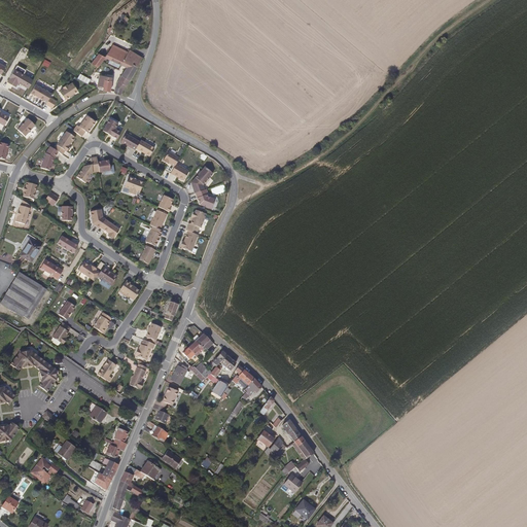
[(128,53),(116,46),(112,43),(110,47),(109,50),(110,51),(112,54),(118,58),(123,60),(123,61),(125,59),(128,53)]
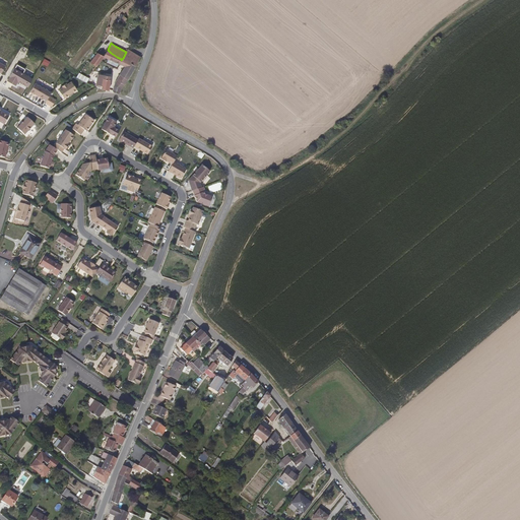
[(107,51),(108,50),(103,46),(101,47),(100,49),(98,51),(96,52),(104,56),(105,54),(106,53),(107,52),(107,51)]
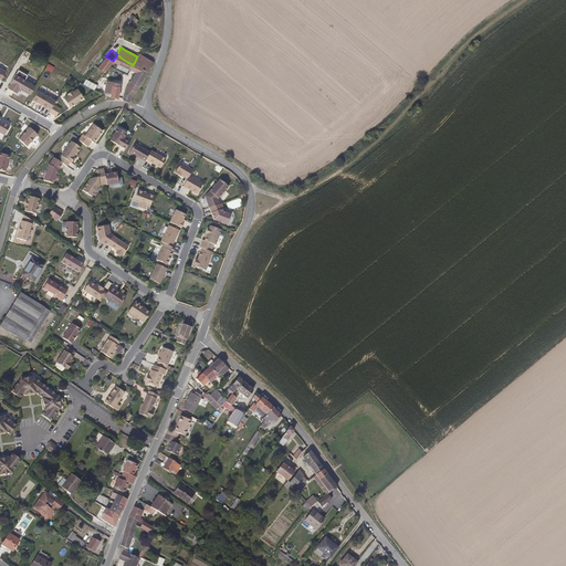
[(127,62),(121,58),(118,55),(117,54),(116,55),(116,56),(115,58),(114,59),(113,61),(114,62),(121,65),(129,70),(130,67),(132,65),(132,64),(127,62)]
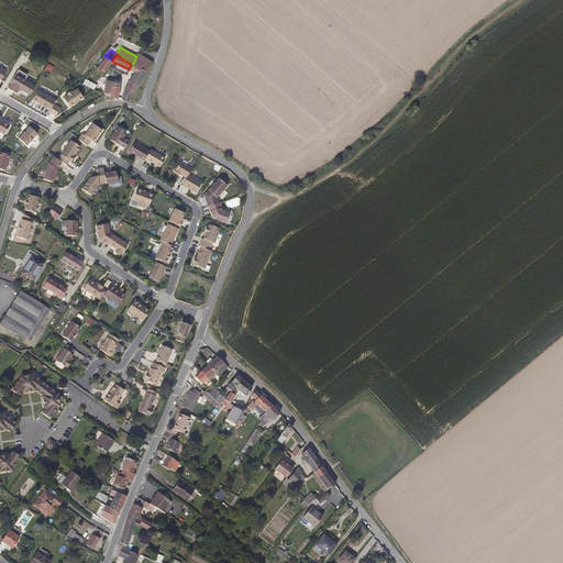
[(143,61),(145,57),(138,54),(136,56),(133,63),(140,66),(142,63),(143,61)]
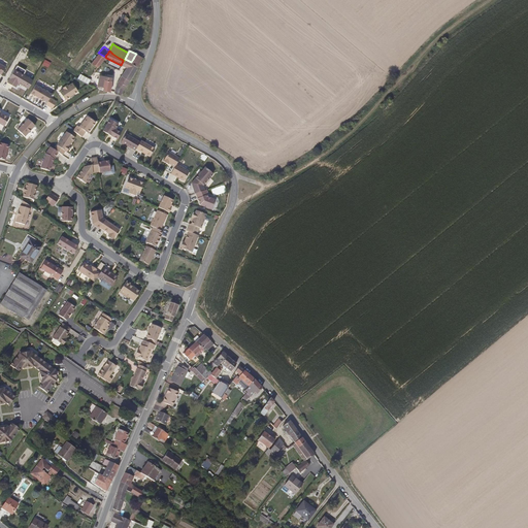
[(100,64),(102,61),(103,59),(105,57),(98,53),(97,55),(94,59),(92,62),(91,63),(98,67),(100,64)]
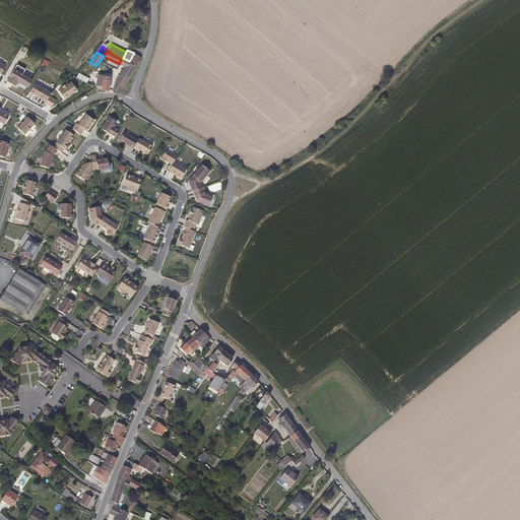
[(134,67),(138,61),(140,57),(138,56),(134,53),(132,56),(131,58),(129,61),(123,58),(121,60),(120,62),(119,64),(120,64),(122,65),(125,67),(121,73),(117,79),(115,82),(114,83),(113,86),(112,90),(112,91),(113,92),(119,94),(125,84),(130,74),(134,67)]
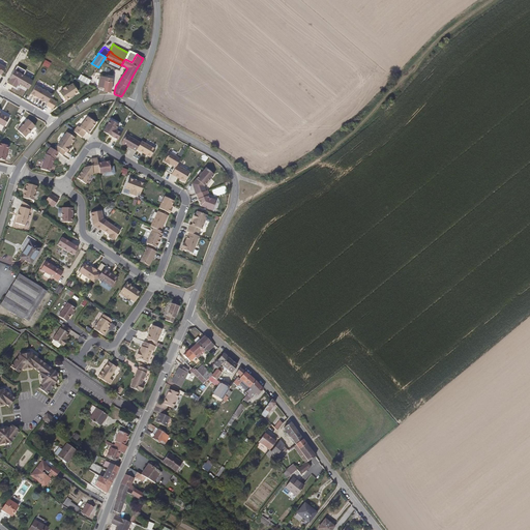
[(81,75),(78,80),(88,84),(91,79),(81,75)]
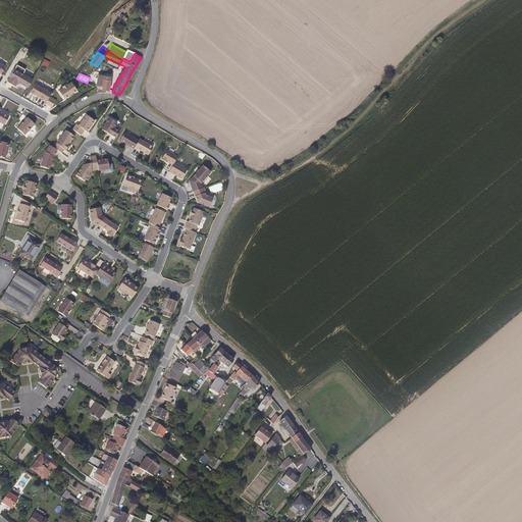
[(108,91),(110,77),(98,73),(94,85),(99,86),(99,88),(103,89),(108,91)]
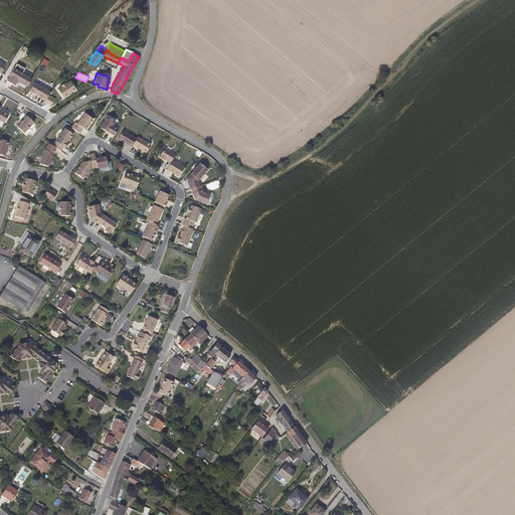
[(76,90),(70,80),(66,83),(65,82),(61,84),(62,86),(58,89),(64,98),(76,90)]
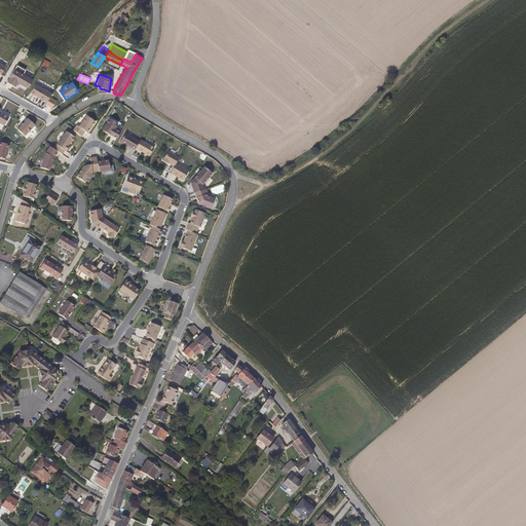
[(43,100),(48,91),(36,84),(31,92),(43,100)]
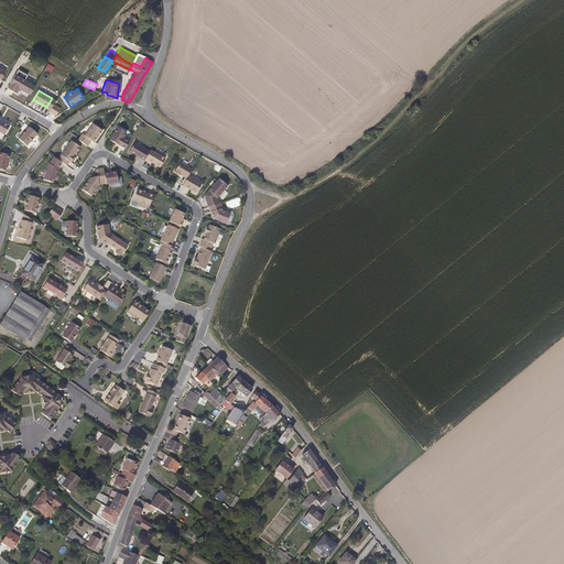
[(49,112),(56,116),(61,108),(53,104),(49,112)]
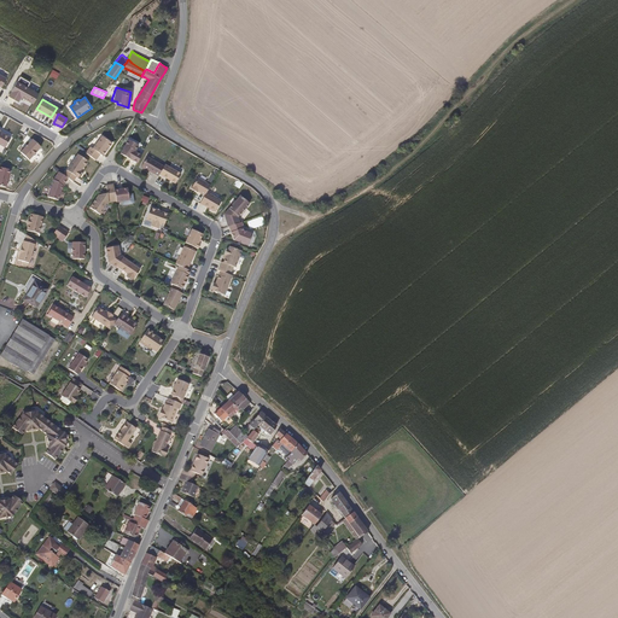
[(108,149),(111,144),(104,139),(101,136),(98,141),(94,147),(93,150),(91,147),(89,150),(87,151),(86,153),(86,155),(92,158),(95,161),(100,155),(103,157),(108,149)]
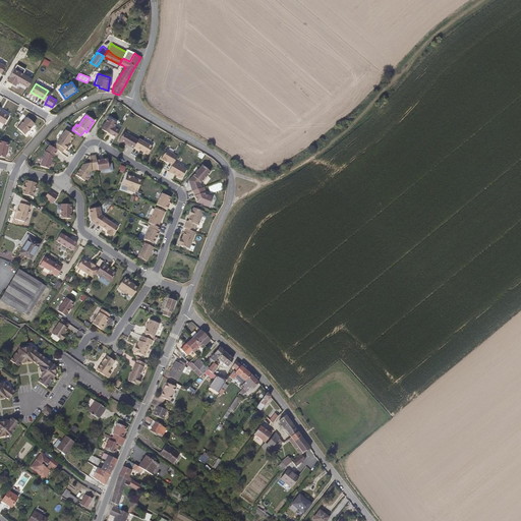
[(35,124),(27,117),(17,128),(24,135),(35,124)]
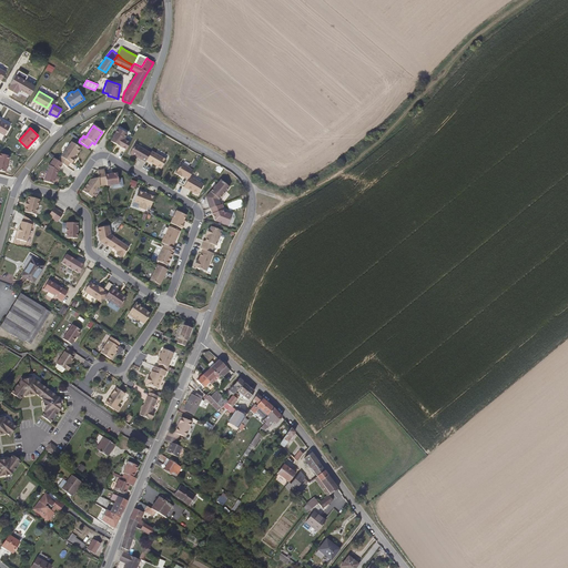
[(124,140),(128,134),(119,129),(113,137),(111,141),(119,145),(127,150),(129,145),(130,143),(124,140)]
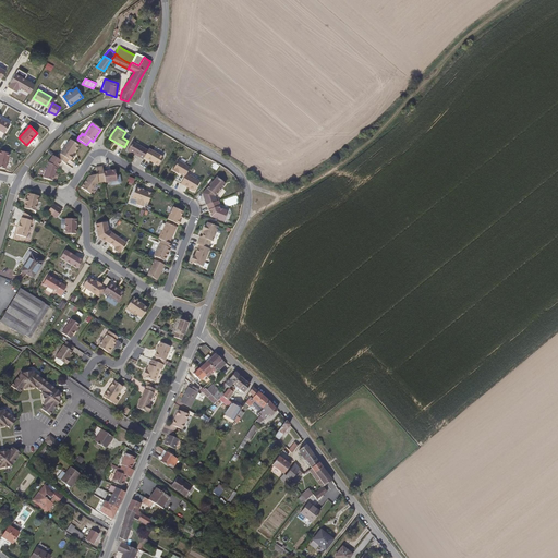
[(77,148),(79,146),(79,145),(76,144),(73,141),(70,140),(68,143),(62,149),(57,158),(59,159),(61,160),(64,164),(65,164),(67,162),(69,159),(70,160),(74,156),(72,155),(74,150),(75,150),(76,150),(77,148)]
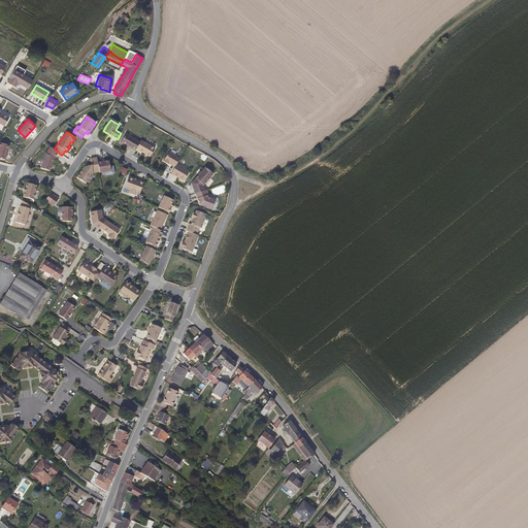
[(140,142),(137,140),(133,138),(128,135),(126,134),(121,142),(129,146),(135,151),(136,149),(138,144),(140,142)]
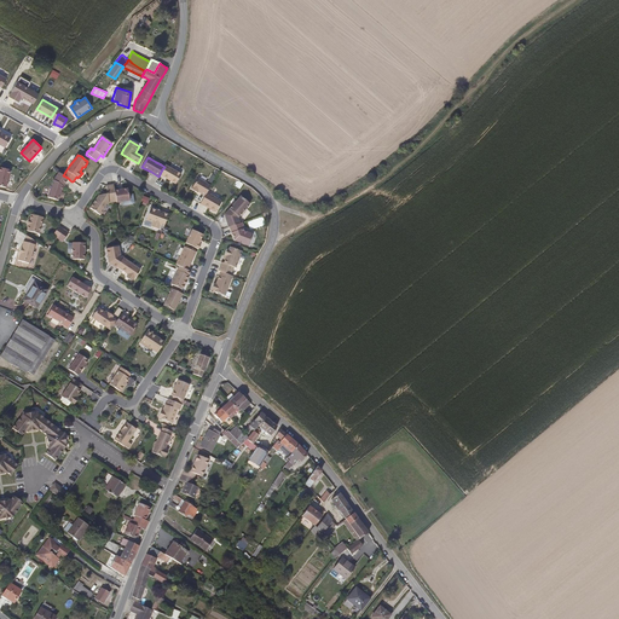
[(181,174),(173,169),(167,166),(166,166),(165,167),(162,169),(160,174),(167,179),(175,184),(181,174)]
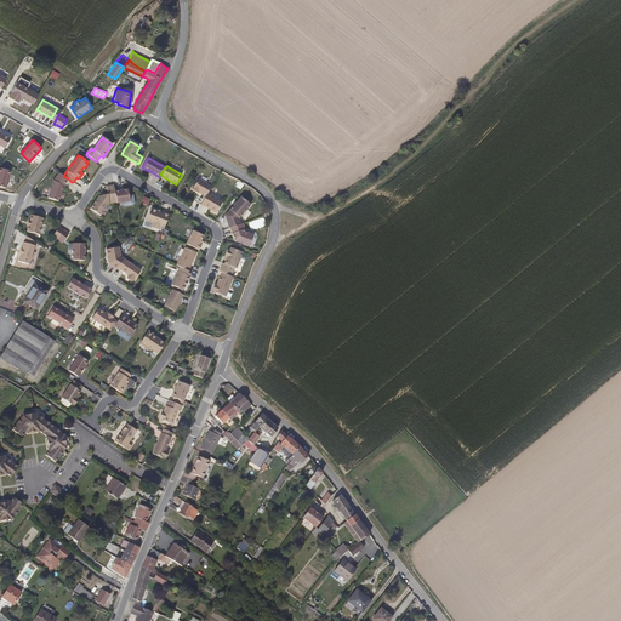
[(63,187),(68,178),(66,177),(63,176),(62,175),(61,174),(58,172),(52,182),(47,198),(58,201),(63,187)]
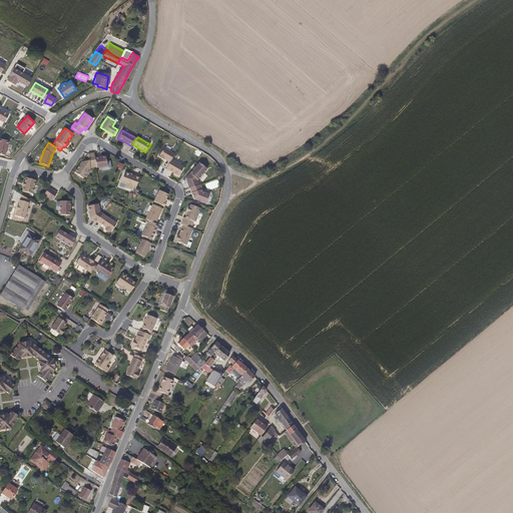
[(174,154),(163,147),(158,156),(163,159),(164,158),(170,162),(171,159),(174,154)]
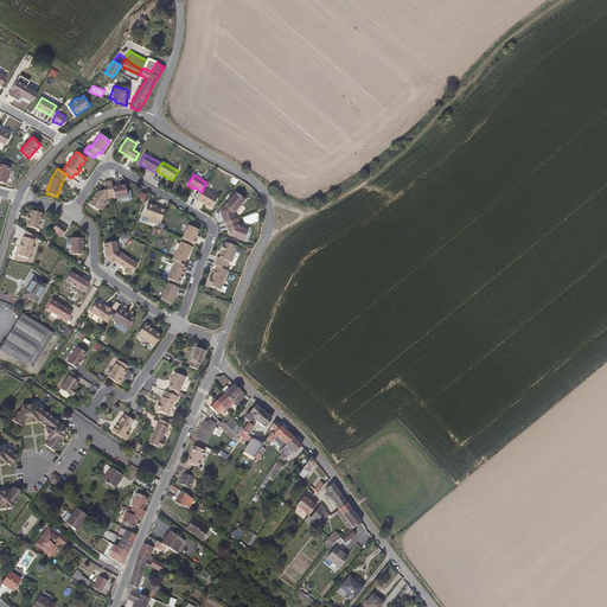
[(114,198),(114,193),(113,187),(112,181),(104,183),(106,190),(97,192),(89,204),(98,211),(107,199),(114,198)]
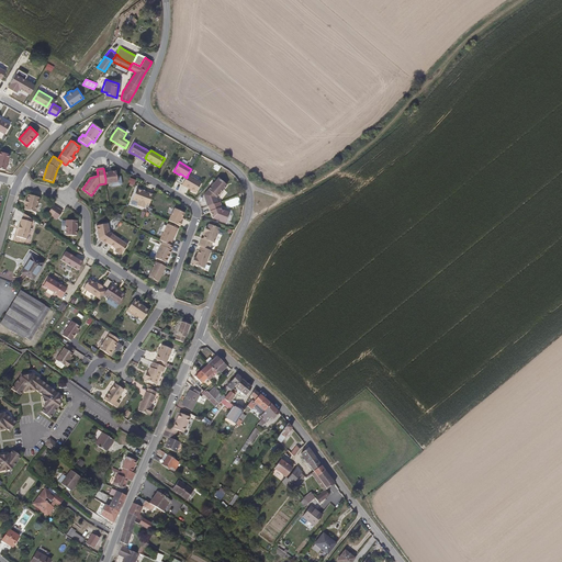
[(123,184),(122,180),(121,177),(117,177),(116,171),(104,173),(105,179),(105,183),(107,184),(111,183),(112,187),(121,186),(123,184)]
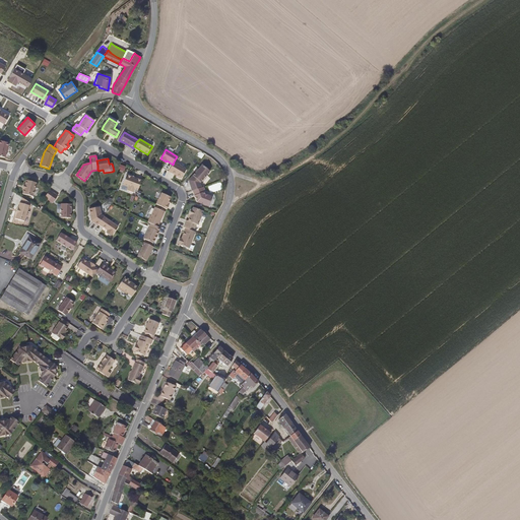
[(187,169),(181,166),(174,161),(173,165),(172,166),(170,170),(173,171),(172,173),(178,176),(181,178),(187,169)]
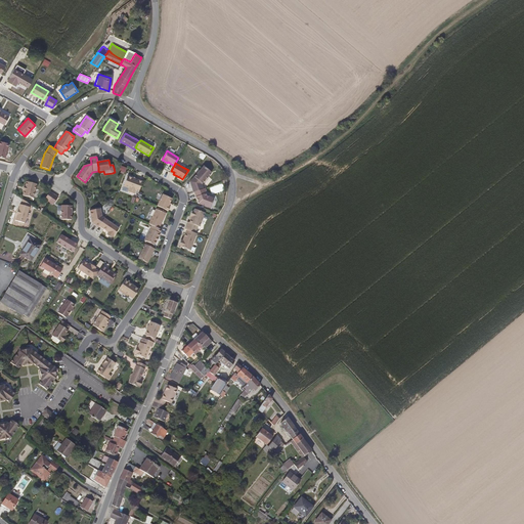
[(202,184),(207,178),(211,173),(204,166),(200,171),(192,179),(189,181),(191,186),(193,191),(199,190),(203,188),(202,184)]
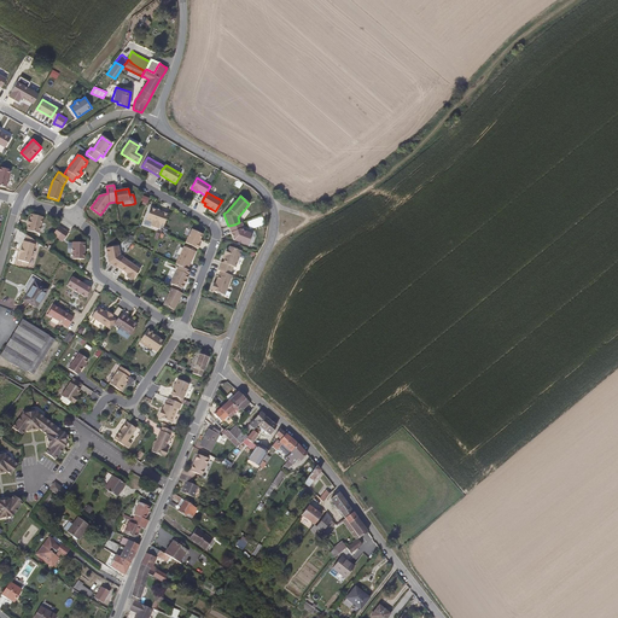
[(167,219),(168,214),(165,214),(161,211),(156,210),(151,208),(149,211),(146,220),(152,222),(151,226),(158,229),(159,225),(163,226),(164,222),(167,219)]
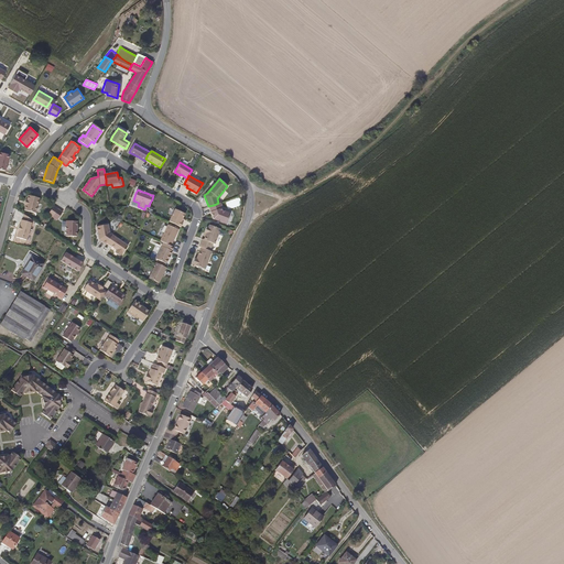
[(35,213),(38,206),(40,197),(29,195),(28,199),(26,199),(24,205),(25,205),(24,209),(26,210),(35,213)]
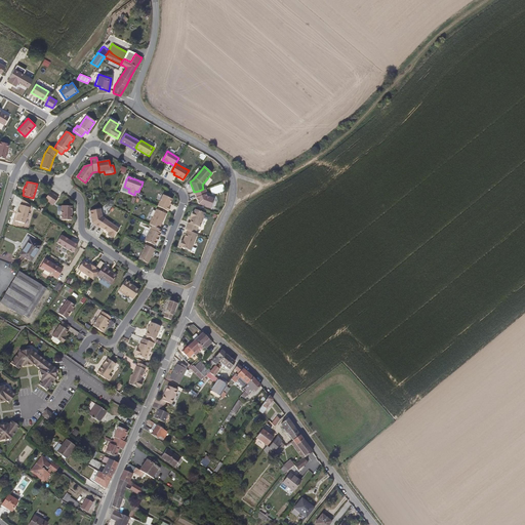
[(50,199),(53,195),(49,192),(47,195),(44,199),(48,202),(50,199)]
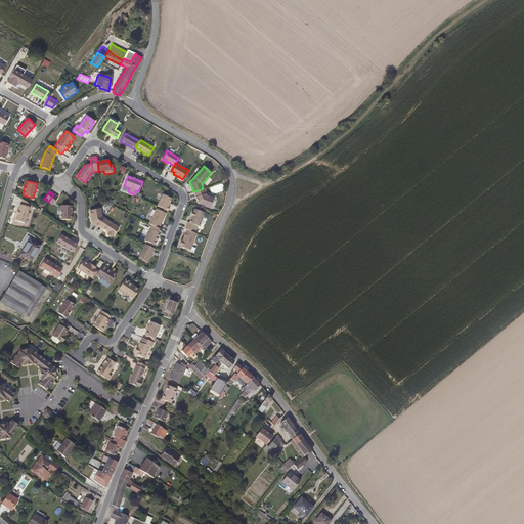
[(210,208),(214,199),(207,195),(206,193),(199,195),(195,197),(198,203),(210,208)]
